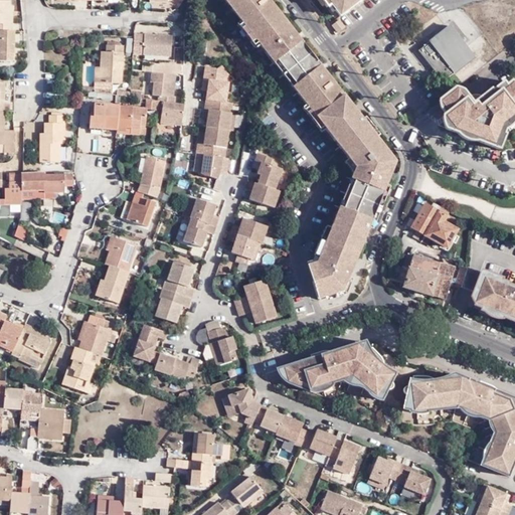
[(222,0),(227,5),(230,3),(234,9),(231,11),(240,23),(250,35),(260,47),(270,59),(273,56),(277,62),(286,74),(300,92),(296,95),(306,107),(316,119),(325,131),(334,143),(337,140),(342,146),(351,158),(348,161),(357,172),(353,181),(348,195),(342,210),(339,217),(336,215),(330,229),(324,243),(352,254),(358,240),(361,233),(365,235),(368,227),(377,207),(382,192),(379,190),(381,184),(385,185),(388,179),(387,179),(384,177),(389,163),(381,154),(372,142),(375,139),(363,123),(356,115),(353,117),(349,112),(340,99),(330,88),(334,86),(326,75),(323,78),(321,75),(324,72),(301,43),(297,46),(293,40),(291,37),(294,34),(289,27),(286,30),(266,4),(269,2),(267,0),(222,0)]
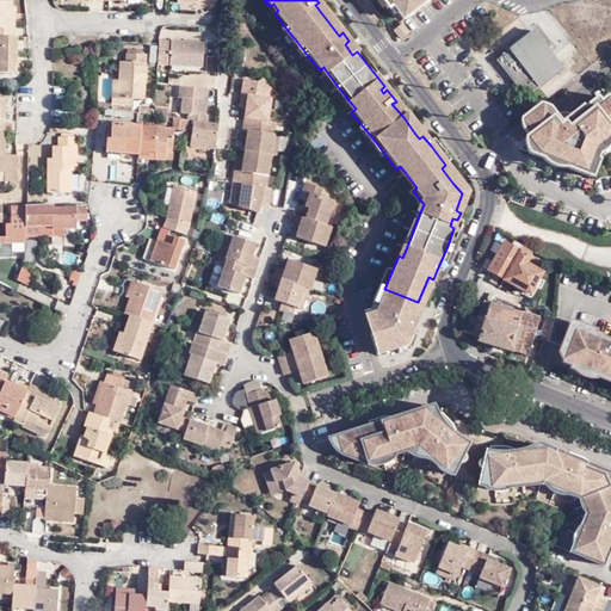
[(393,6),(388,0),(381,0),(389,10),(393,6)]
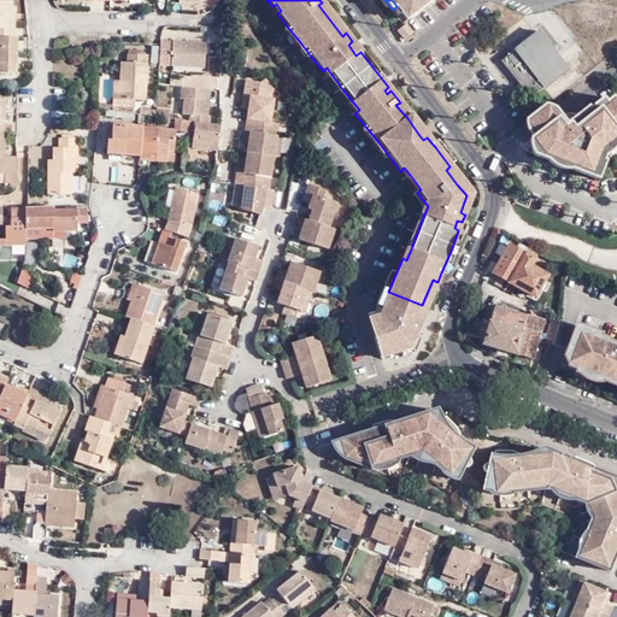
[(392,0),(397,6),(407,19),(432,0),(392,0)]
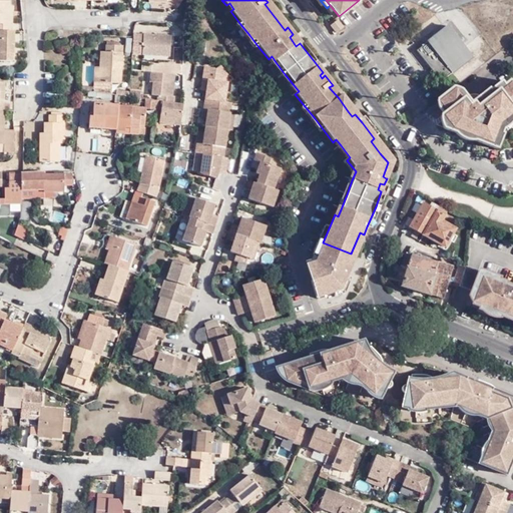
[(0,30),(12,31),(12,7),(10,7),(10,1),(0,1),(0,30)]
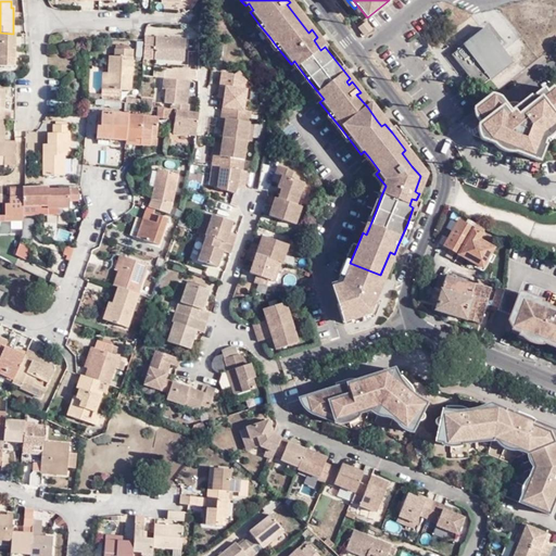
[(367,22),(359,27),(366,36),(374,30),(367,22)]
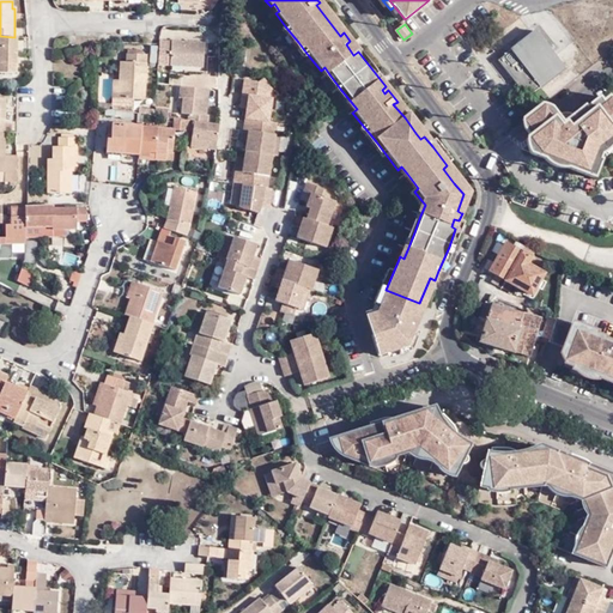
[(293,46),(298,42),(286,28),(281,31),(293,46)]
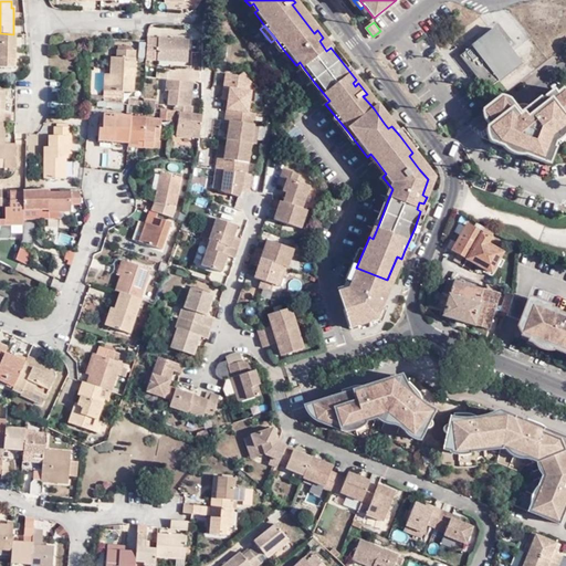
[(495,28),(460,55),(486,90),(522,62),(495,28)]
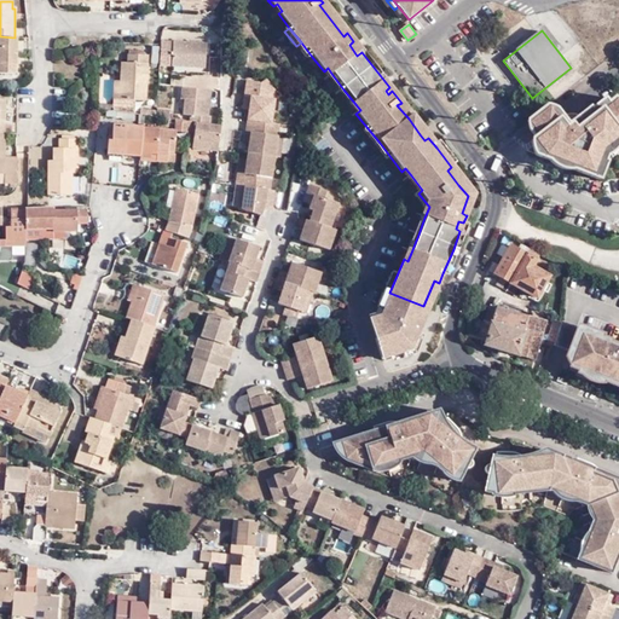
[(17,38),(15,38),(0,36),(0,64),(3,64),(3,74),(16,74),(16,65),(13,64),(13,58),(17,57),(17,38)]
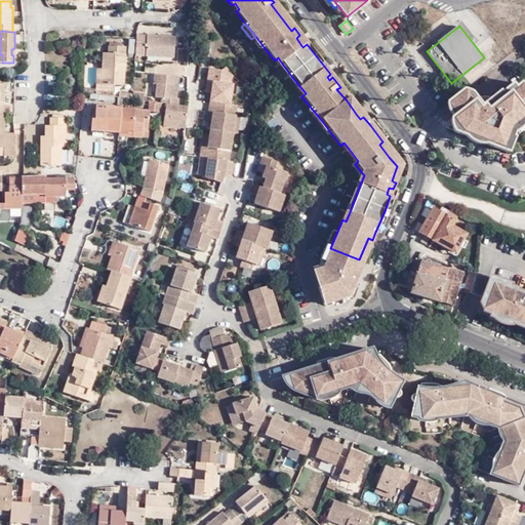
[(265,48),(255,36),(251,39),(260,52),(265,48)]
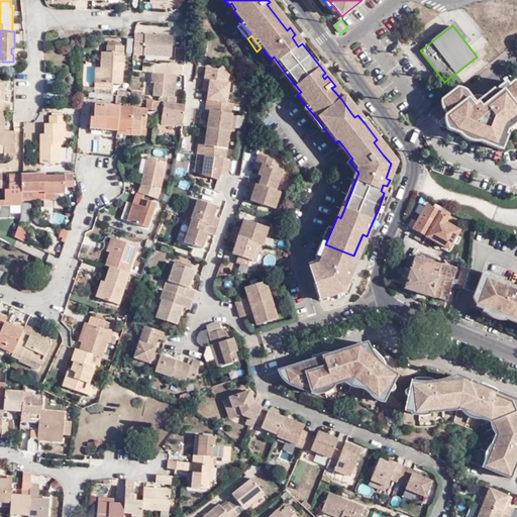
[(133,52),(134,36),(127,36),(126,50),(133,52)]
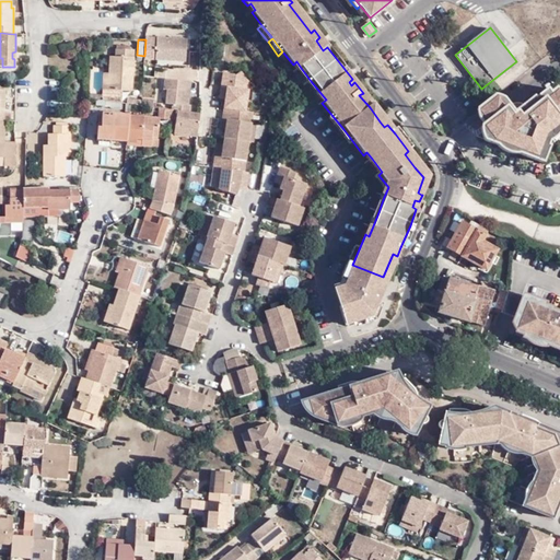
[(322,41),(318,44),(323,50),(327,47),(322,41)]
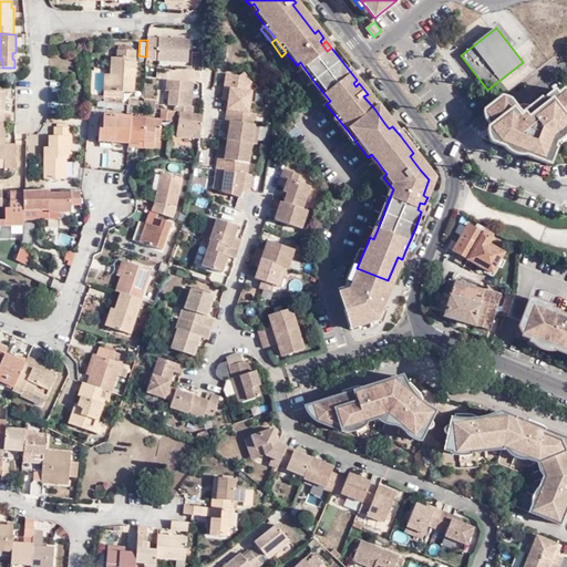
[(110,91),(120,91),(133,92),(136,51),(119,50),(117,58),(112,57),(111,74),(110,91)]
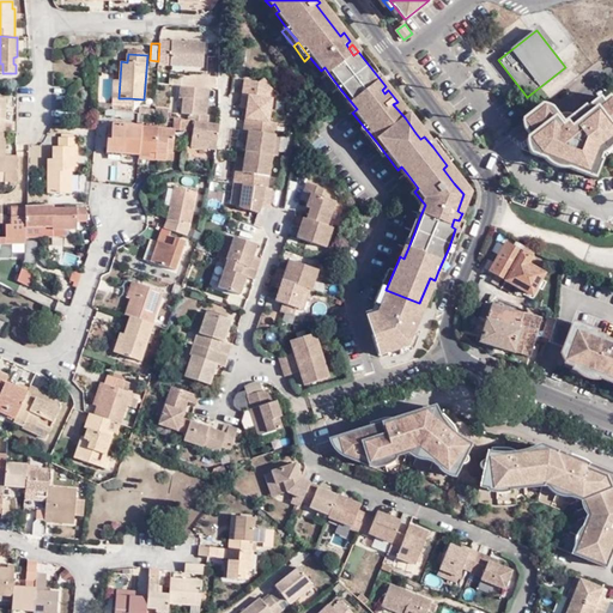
[(329,74),(326,77),(337,92),(340,89),(329,74)]
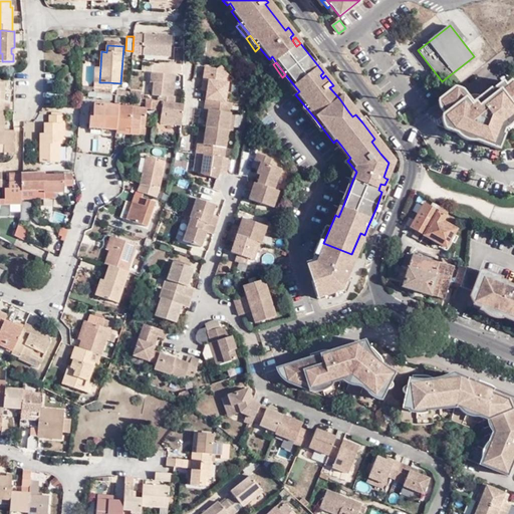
[(208,93),(207,100),(225,103),(228,85),(224,84),(224,80),(229,77),(221,67),(217,70),(207,69),(203,92),(208,93)]
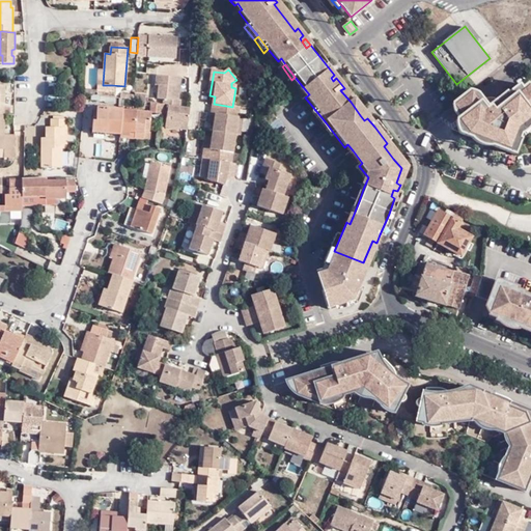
[(165,128),(188,130),(190,109),(179,108),(180,102),(174,101),(177,78),(157,76),(155,86),(159,86),(157,99),(169,101),(165,128)]
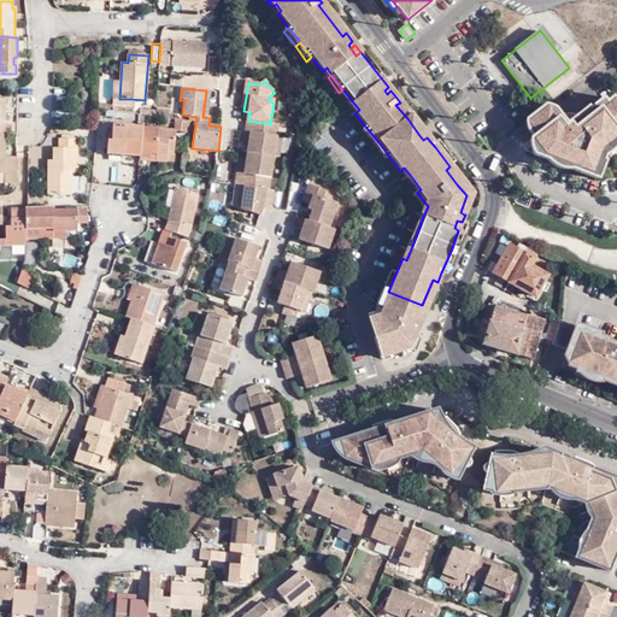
[(339,93),(354,113),(359,110),(342,89),(339,93)]
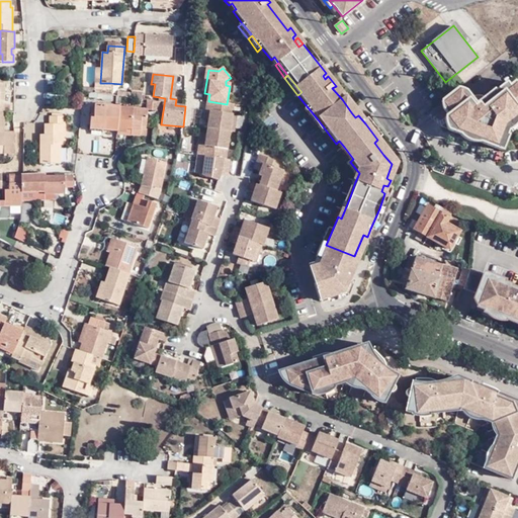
[(100,83),(99,91),(109,91),(109,83),(100,83)]
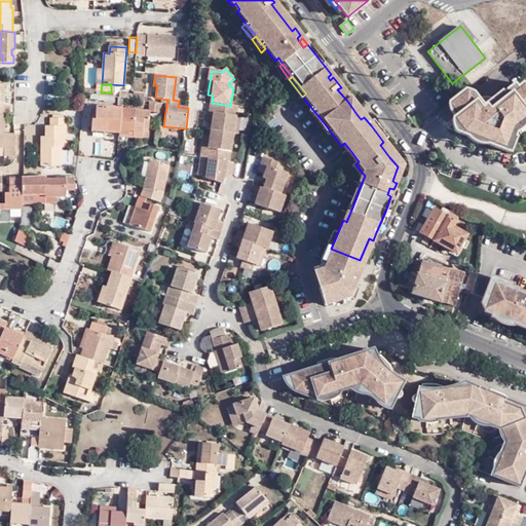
[(464,90),(448,103),(449,111),(454,117),(451,119),(451,121),(451,125),(452,129),(454,133),(466,137),(486,145),(509,153),(514,139),(513,138),(515,133),(517,132),(519,130),(521,128),(522,126),(523,125),(525,123),(525,121),(525,119),(525,85),(521,84),(516,88),(513,85),(501,94),(500,92),(489,101),(487,99),(485,99),(483,99),(481,100),(477,101),(472,94),(464,90)]
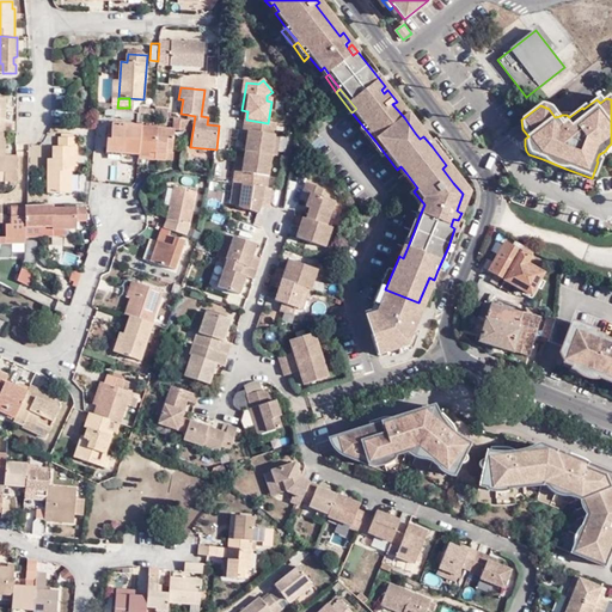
[(418,130),(408,115),(404,117),(415,133),(418,130)]
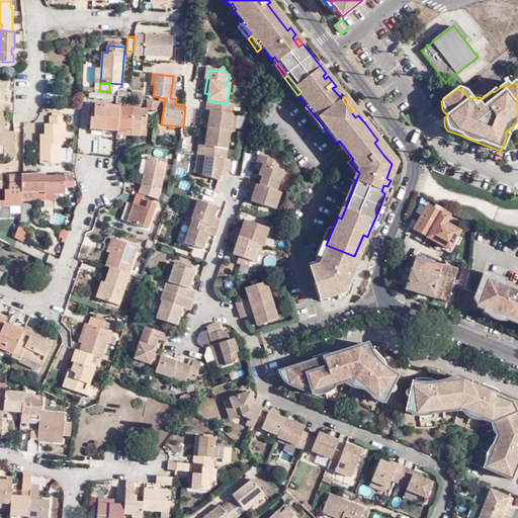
[(5,101),(0,101),(0,112),(5,113),(9,113),(9,105),(5,105),(5,101)]
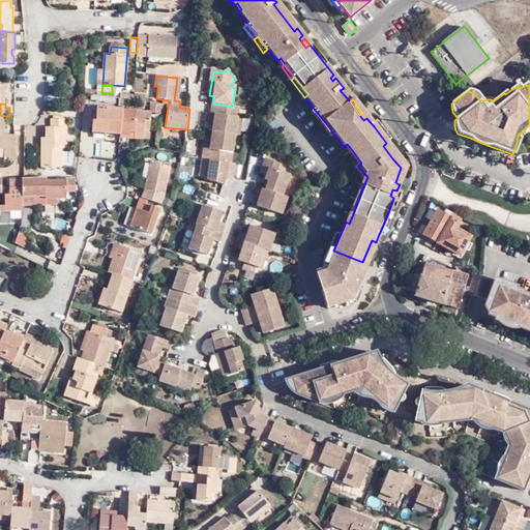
[(155,114),(163,114),(164,105),(156,104),(155,114)]
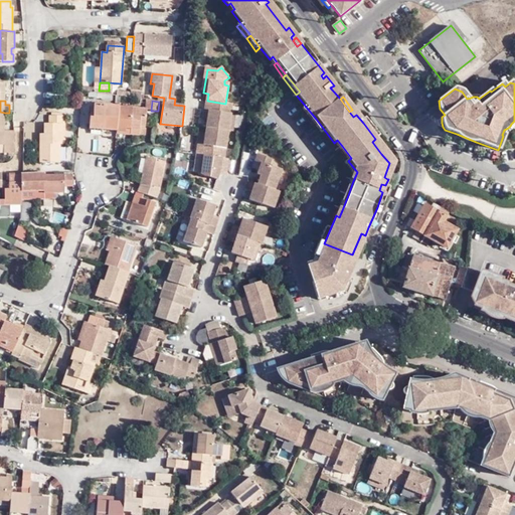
[(233,105),(225,104),(207,101),(205,112),(210,113),(208,123),(207,129),(229,132),(231,115),(233,105)]
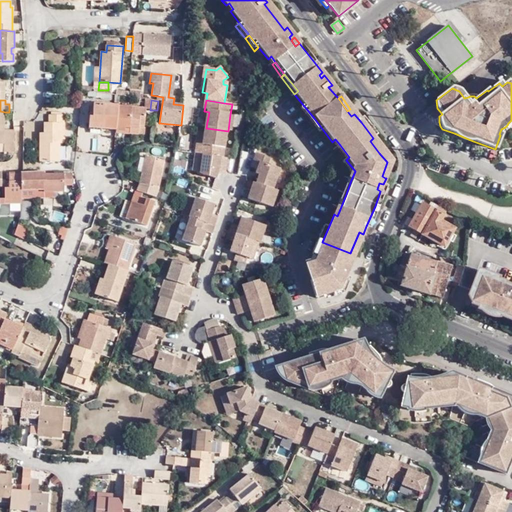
[(117,130),(119,108),(119,106),(94,104),(93,117),(90,117),(89,124),(102,125),(102,129),(117,130)]
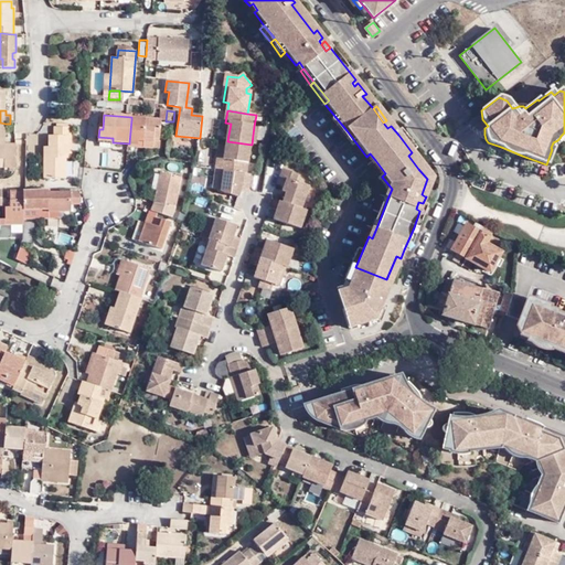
[(347,130),(336,117),(331,119),(342,134),(347,130)]
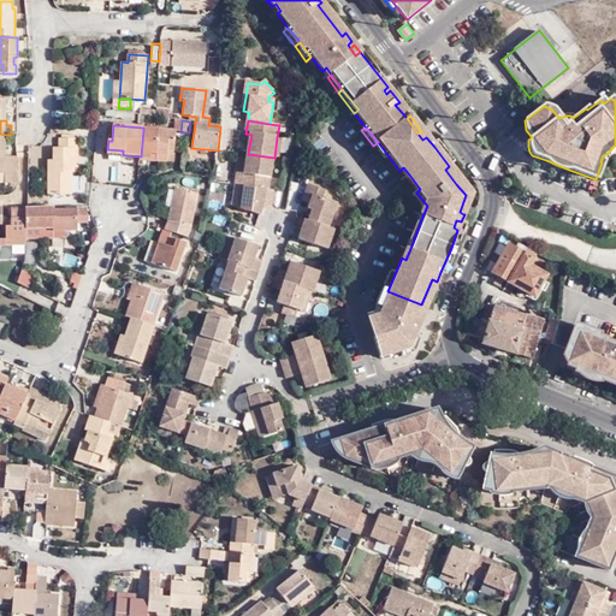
[(173,154),(176,132),(175,132),(143,130),(141,157),(141,159),(150,160),(150,154),(157,155),(157,160),(157,161),(166,163),(167,154),(173,154)]
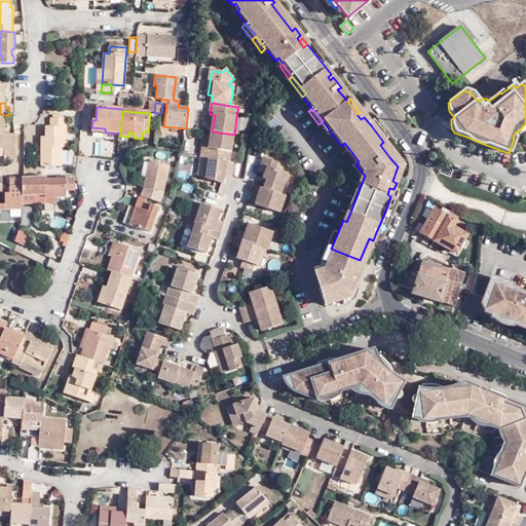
[(5,115),(0,114),(0,147),(4,148),(4,156),(15,156),(15,138),(4,138),(4,134),(5,115)]
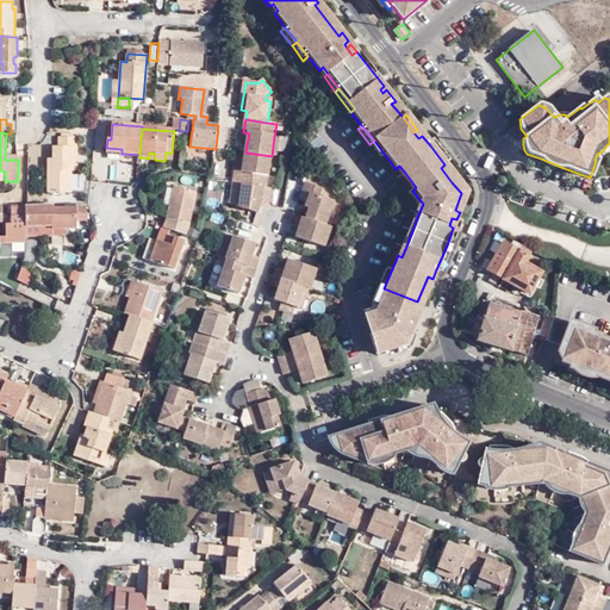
[(55,168),(50,168),(50,191),(73,191),(73,168),(78,169),(78,135),(61,135),(61,144),(56,144),(56,157),(55,168)]
